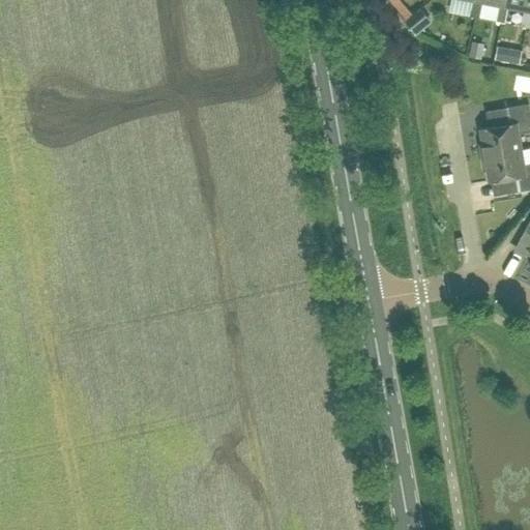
[(478,0),(477,0),(472,0),(469,16),(478,18),(482,1),(478,0)]
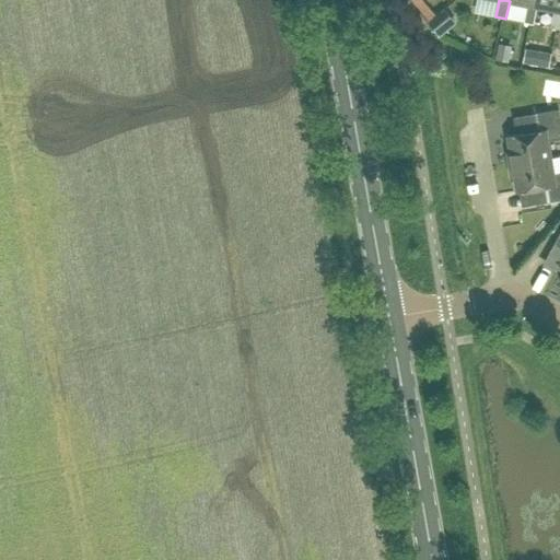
[(532,6),(533,0),(504,0),(505,0),(510,1),(526,4),(523,22),(533,24),(536,7),(532,6)]
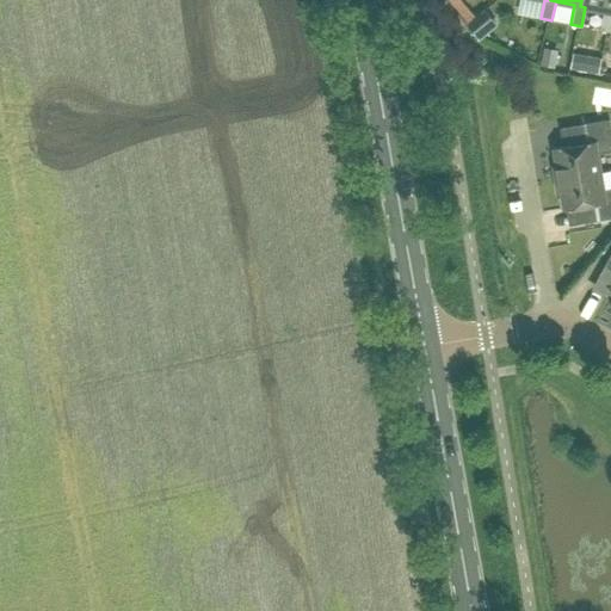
[(610,11),(610,12),(610,6),(610,0),(581,0),(580,6),(585,7),(604,11),(600,30),(610,32),(610,30),(610,11)]
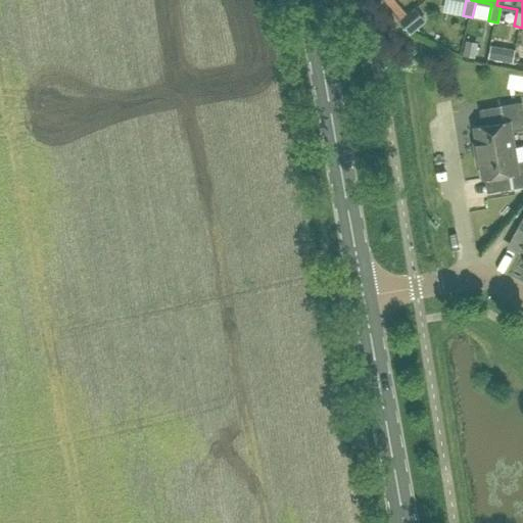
[(405,29),(411,22),(421,15),(414,7),(401,17),(398,20),(405,29)]
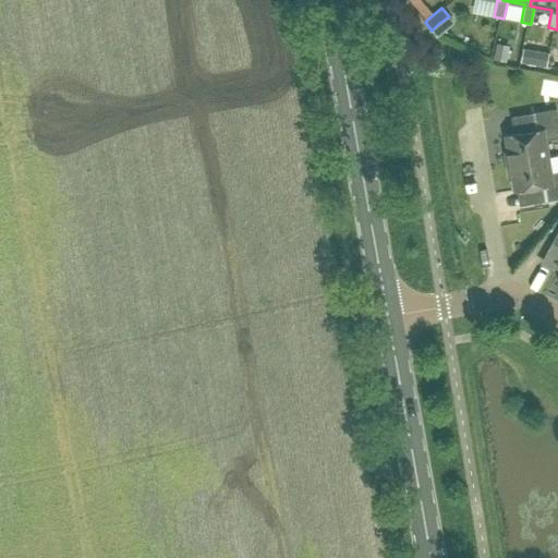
[(494,59),(501,61),(506,62),(509,48),(496,46),(494,57),(494,59)]
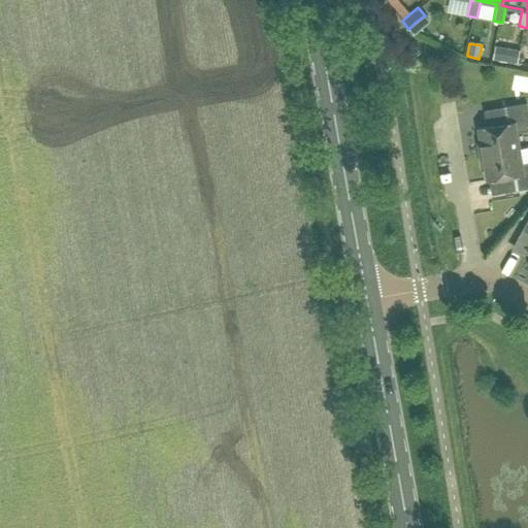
[(505,47),(502,60),(515,62),(517,50),(505,47)]
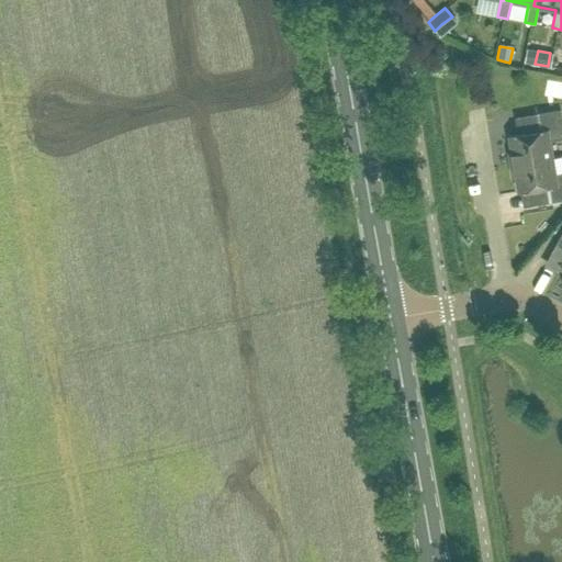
[(510,165),(552,157),(550,141),(561,138),(561,120),(560,110),(539,113),(541,131),(508,136),(512,153),(508,153),(510,165)]
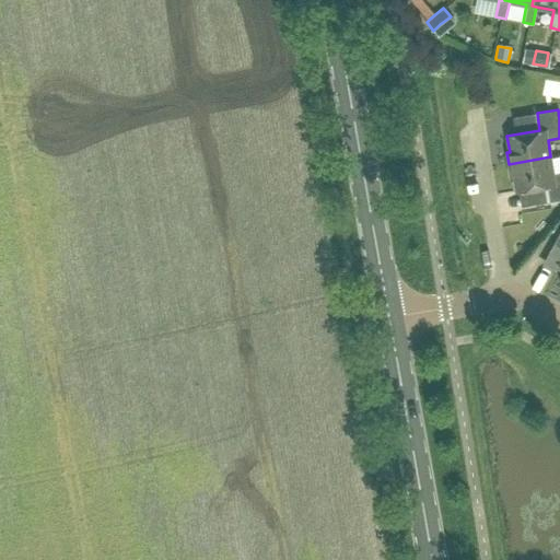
[(550,156),(509,164),(511,176),(513,176),(516,191),(547,187),(549,201),(559,199),(559,172),(553,173),(550,156)]
